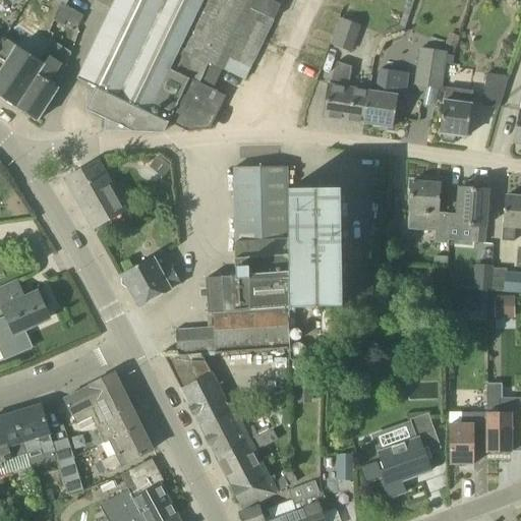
[(188,78),(175,72),(169,69),(203,0),(116,0),(78,79),(89,84),(88,84),(96,89),(85,110),(106,120),(106,130),(105,130),(105,131),(164,134),(168,122),(188,78)]
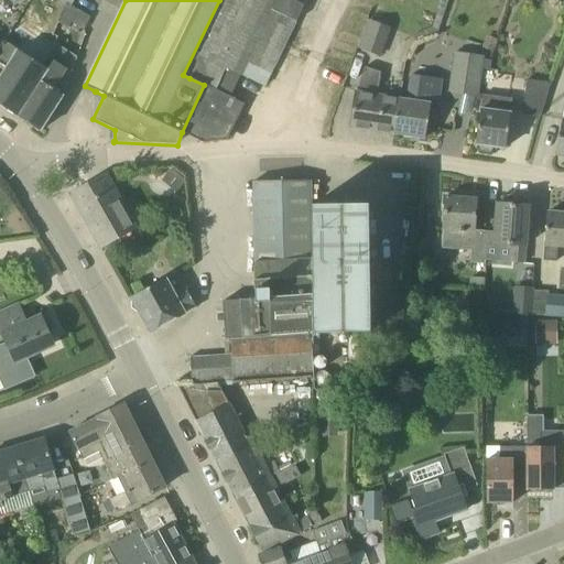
[(204,143),(227,140),(246,104),(231,97),(241,75),(266,86),(306,0),(227,0),(190,78),(204,85),(182,132),(204,143)]
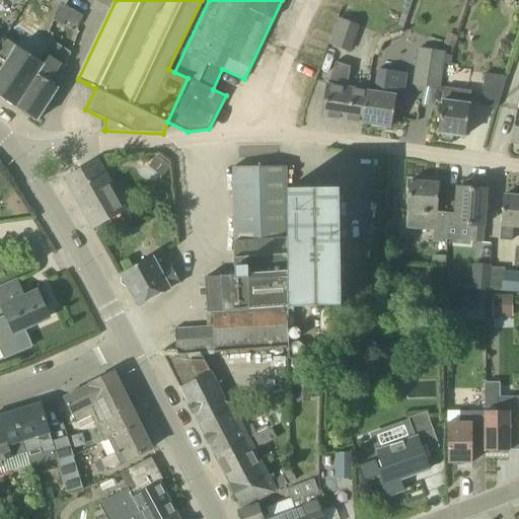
[(65,6),(59,3),(51,22),(62,27),(64,22),(76,29),(82,16),(65,6)]
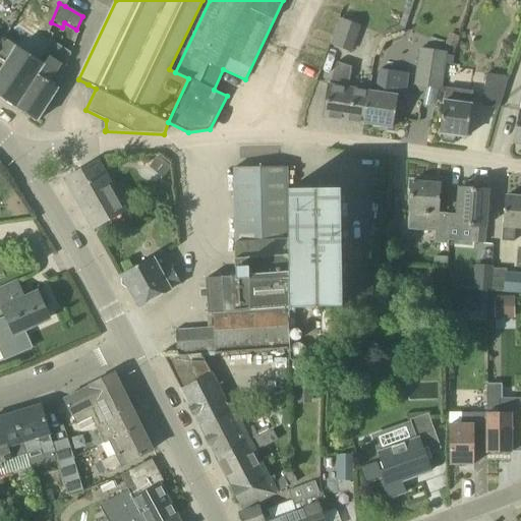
[(351,52),(359,27),(343,21),(334,46),(351,52)]
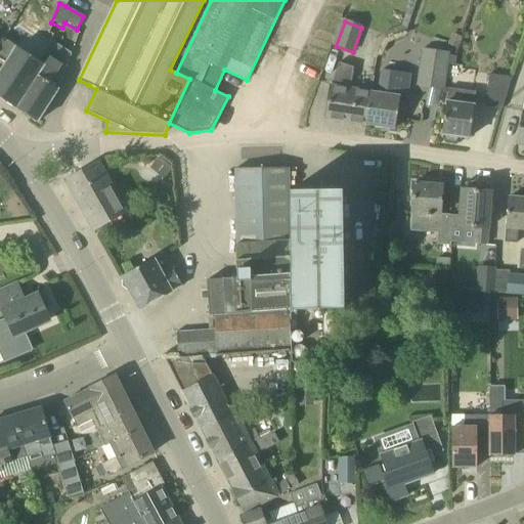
[(0,98),(15,108),(49,57),(44,54),(39,61),(4,39),(0,44),(0,59),(6,63),(0,74),(0,98)]
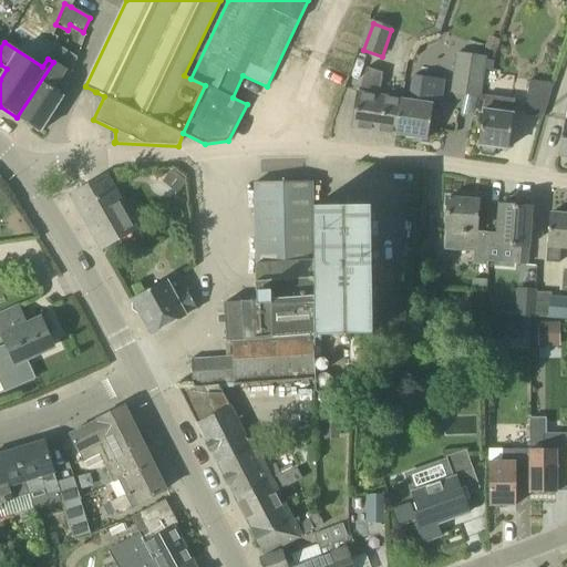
[(481,96),(486,59),(457,54),(452,92),(481,96)]
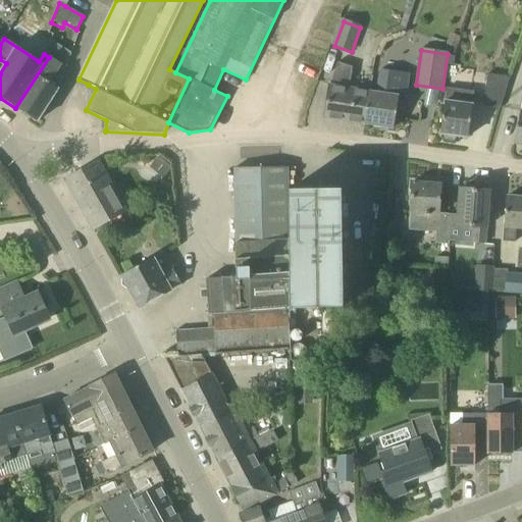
[(38,122),(40,119),(59,89),(58,89),(61,83),(53,77),(61,64),(49,57),(15,108),(38,122)]
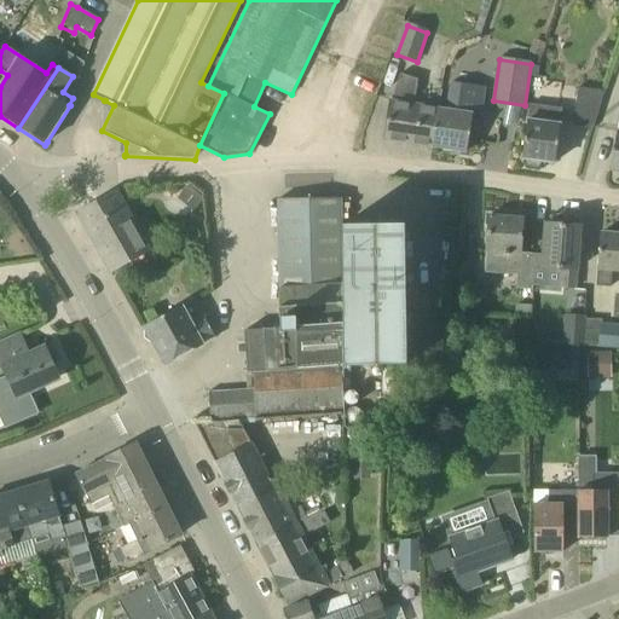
[(391,102),(385,140),(432,148),(438,109),(410,105),(417,84),(400,79),(392,103),(391,102)]
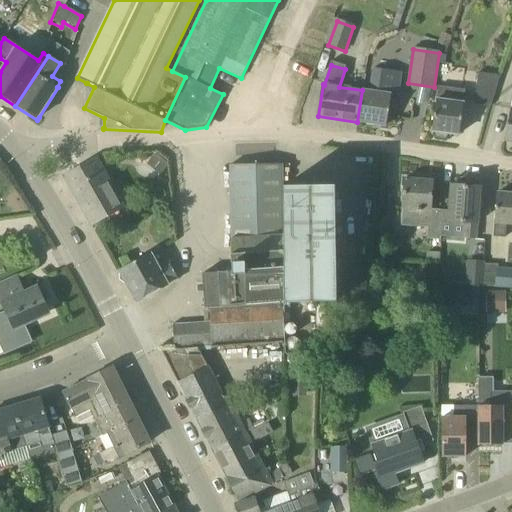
[(357,122),(358,122),(386,126),(391,95),(383,93),(387,71),(373,69),(370,91),(362,90),(357,122)]
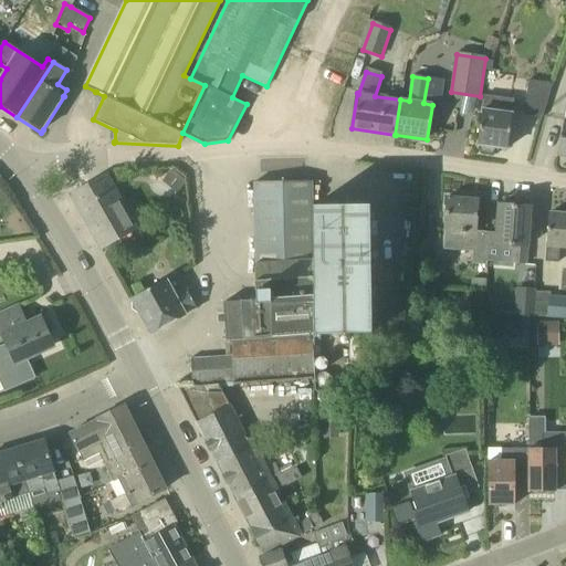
[(530,81),(525,116),(542,118),(553,84),(530,81)]
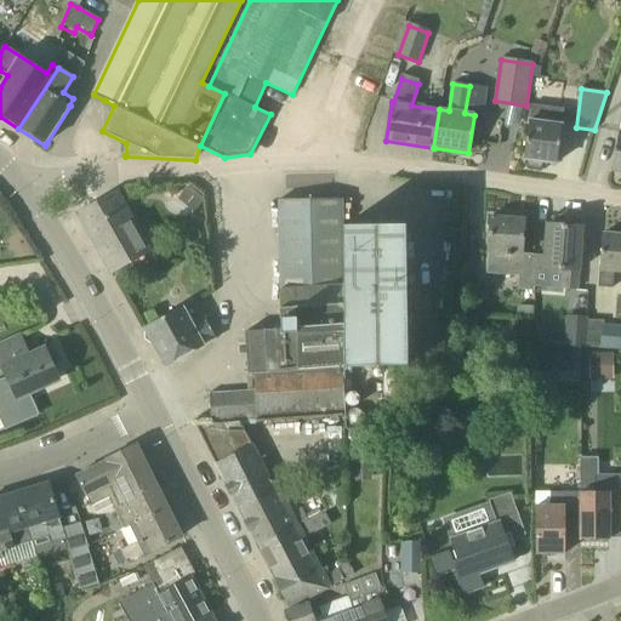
[(543,163),(556,164),(557,164),(564,110),(531,106),(524,160),(528,160),(530,167),(540,167),(543,163)]
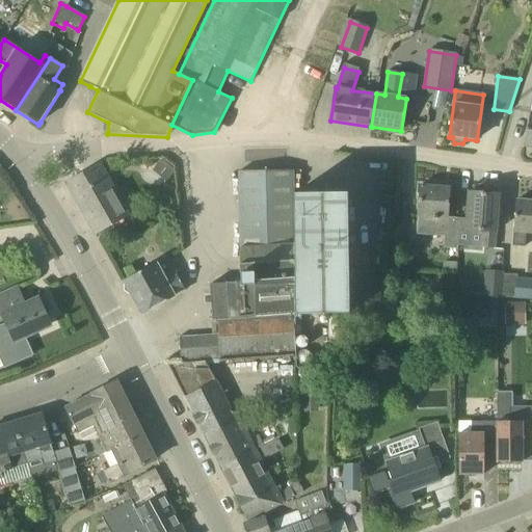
[(531,113),(530,113),(523,147),(531,148),(531,113)]
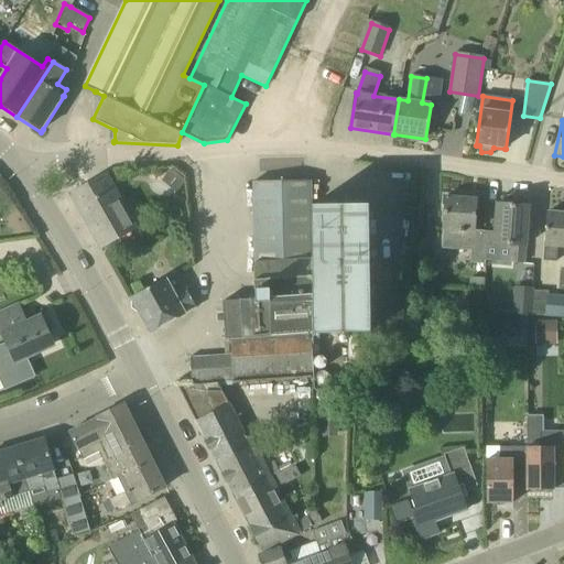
[(173,166),(163,180),(176,191),(186,177),(173,166)]
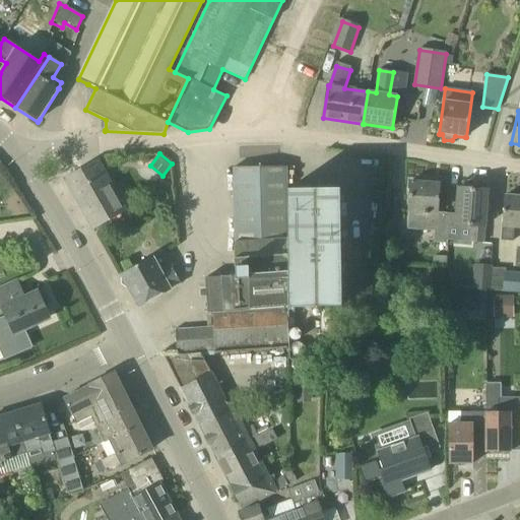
[(125,211),(98,163),(98,161),(66,180),(93,229),(125,211)]
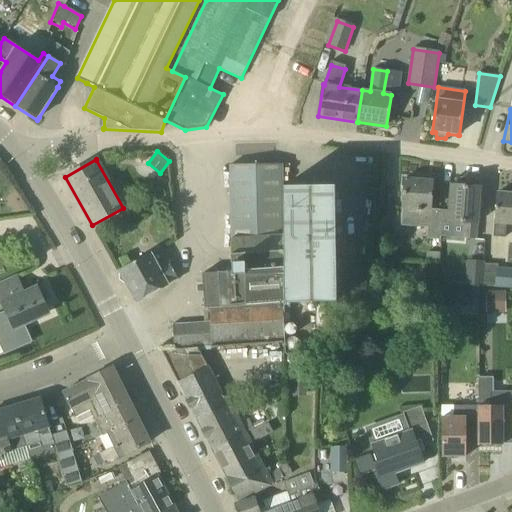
[(285,341),(284,303),(336,302),(334,187),(282,188),(282,165),(263,165),(263,159),(251,159),(251,165),(230,165),(231,272),(202,274),(205,308),(210,308),(211,322),(172,325),(174,350),(198,348),(285,341)]
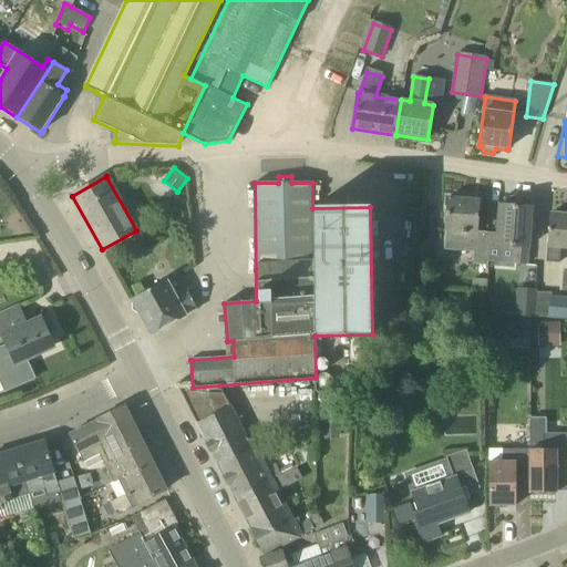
[(473,266),(487,266),(488,234),(476,233),(478,200),(447,198),(445,232),(444,250),(474,251),(473,266)]
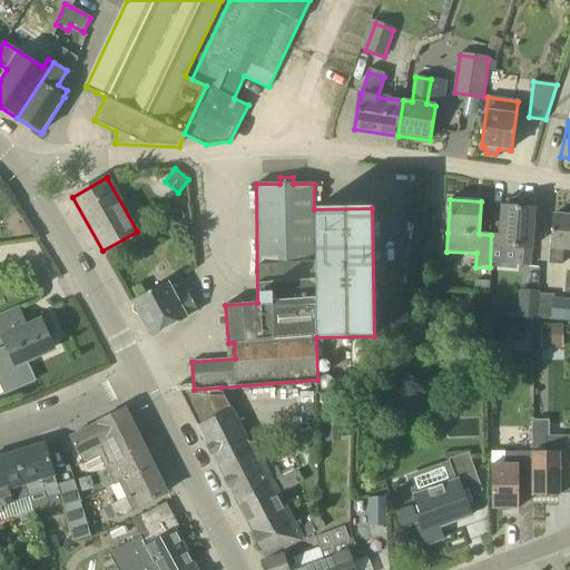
[(518,248),(517,266),(529,267),(530,249),(531,249),(534,209),(502,207),(500,246),(518,248)]
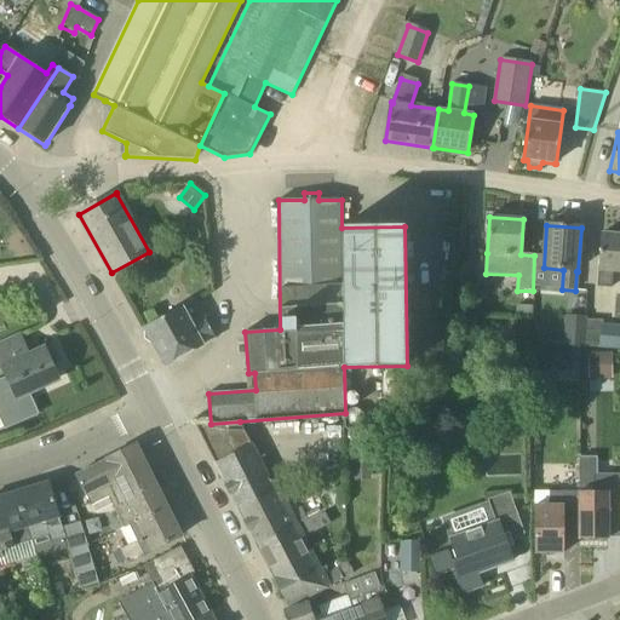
[(613,271),(619,271),(619,235),(602,235),(598,270),(600,270),(598,287),(612,288),(613,271)]
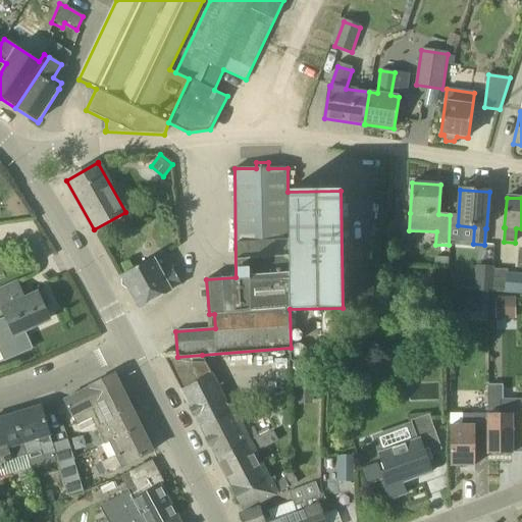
[(128,290),(139,308),(139,309),(181,285),(172,268),(162,274),(153,259),(121,276),(122,278),(121,280),(121,286),(126,290),(128,290)]
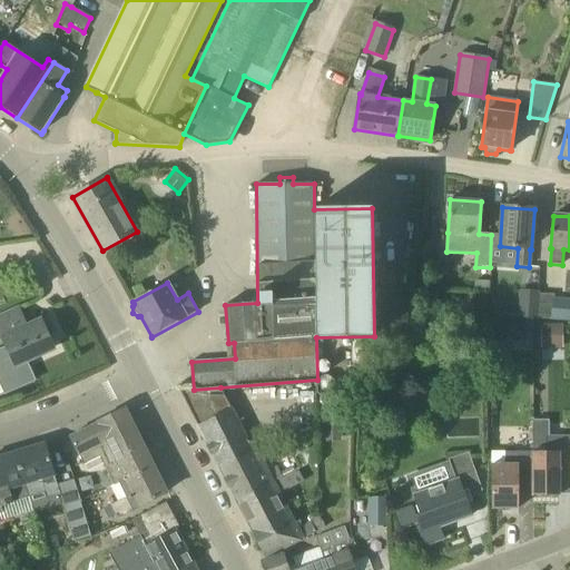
[(539,320),(540,294),(539,294),(539,292),(520,291),(519,318),(539,320)]
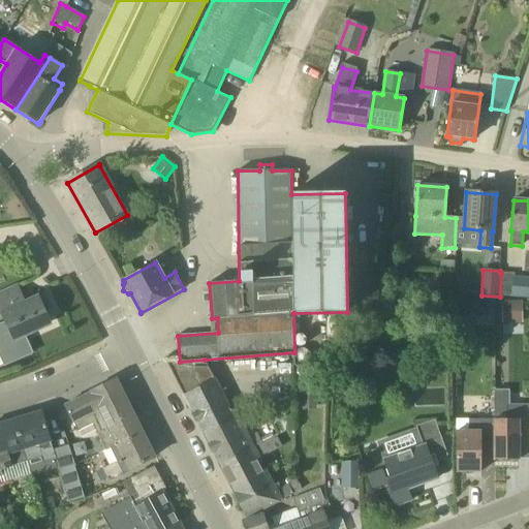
[(501,273),(500,297),(528,298),(528,278),(520,278),(520,274),(512,274),(501,273)]
